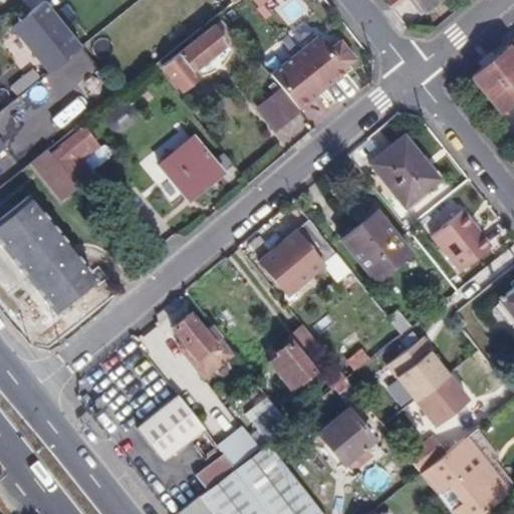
[(411,0),(422,12),(436,0),(411,0)]
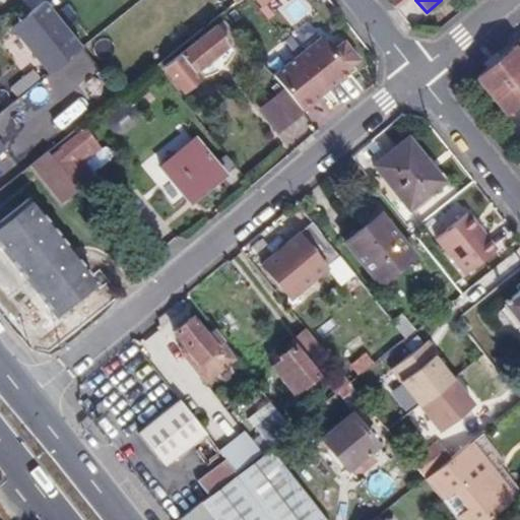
[(80,47),(45,3),(23,20),(35,35),(29,39),(41,55),(47,50),(53,58),(44,66),(50,72),(80,47)]
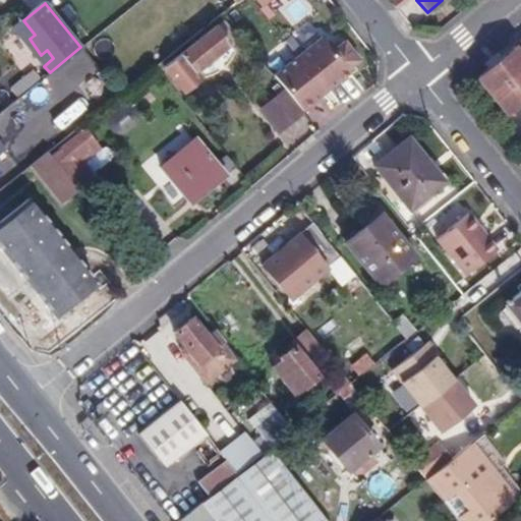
[(230,43),(216,25),(165,67),(185,92),(201,78),(195,70),(230,43)]
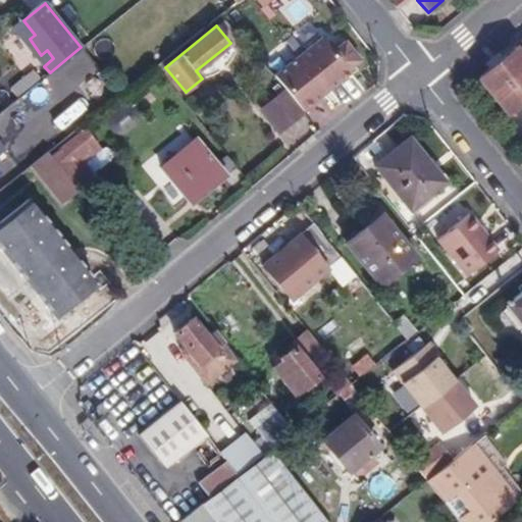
[(290,92),(304,110),(351,72),(348,69),(360,59),(346,41),(333,51),(323,38),(276,75),(290,92)]
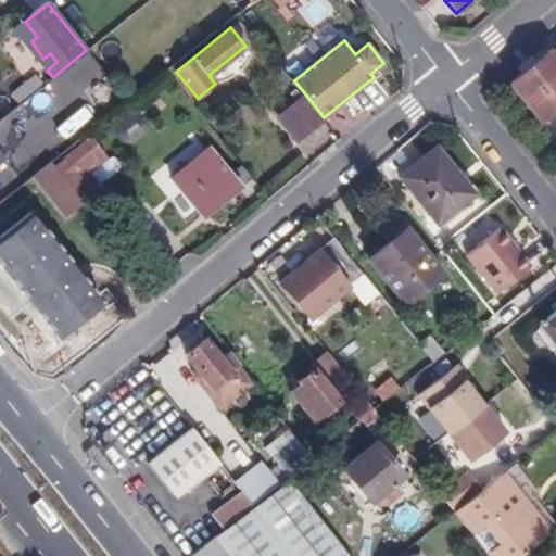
[(555,43),(510,83),(540,117),(555,104),(555,43)]
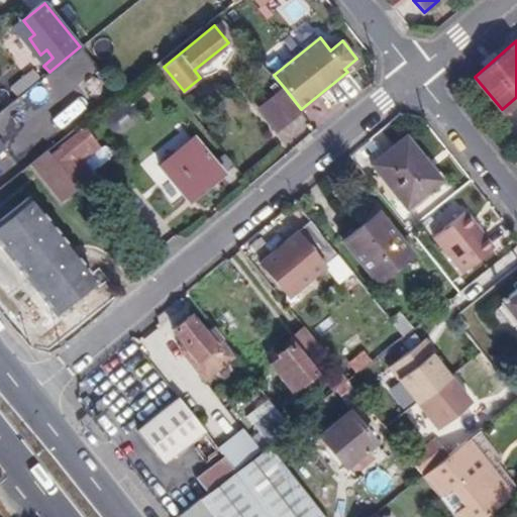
[(40,80),(32,70),(9,89),(17,99),(40,80)]
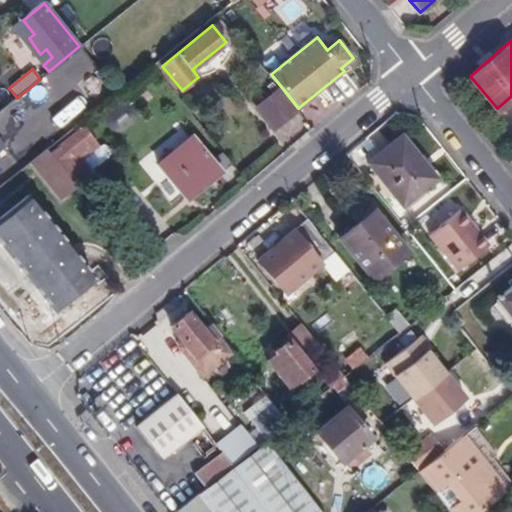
[(276,131),(301,110),(298,108),(284,90),(259,110),(276,131)]
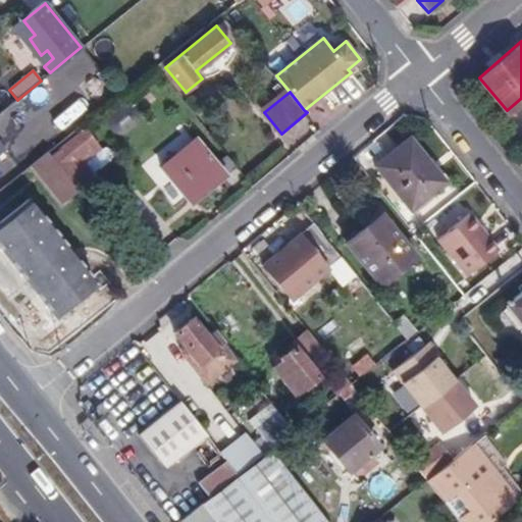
[(52,159),(80,193),(96,179),(81,160),(98,145),(87,131),(52,159)]
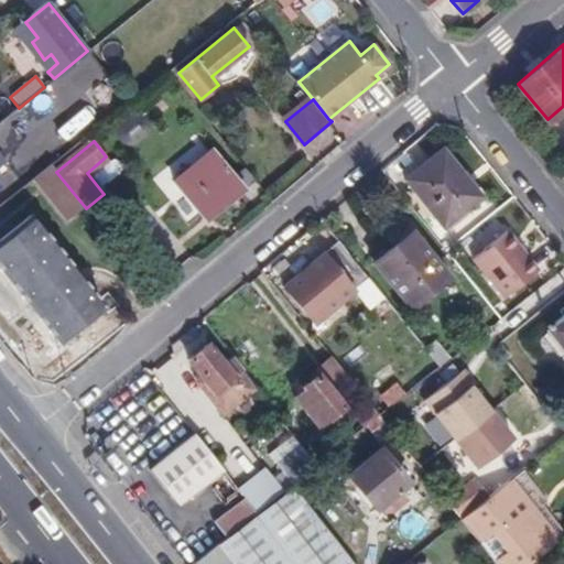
[(478,194),(442,148),(407,176),(443,223),(478,194)]
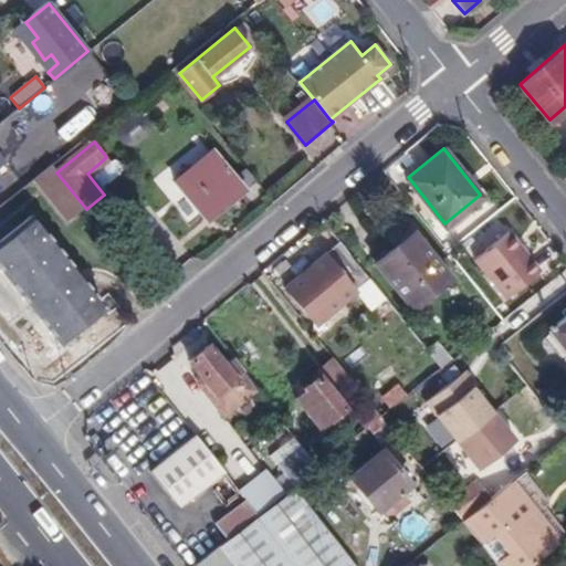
[(243,186),(215,152),(177,184),(206,218),(243,186)]
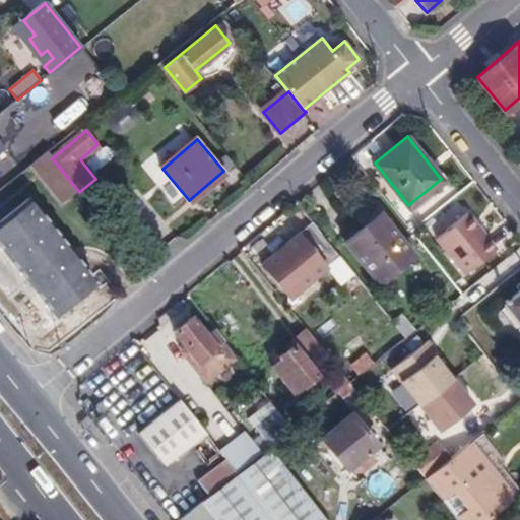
[(52,158),(48,153),(33,167),(64,205),(79,192),(52,158)]
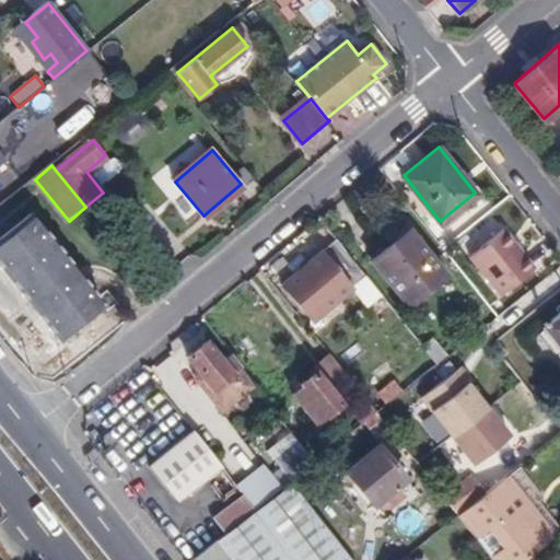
[(0,266),(60,343),(103,308),(33,219),(0,244),(0,266)]
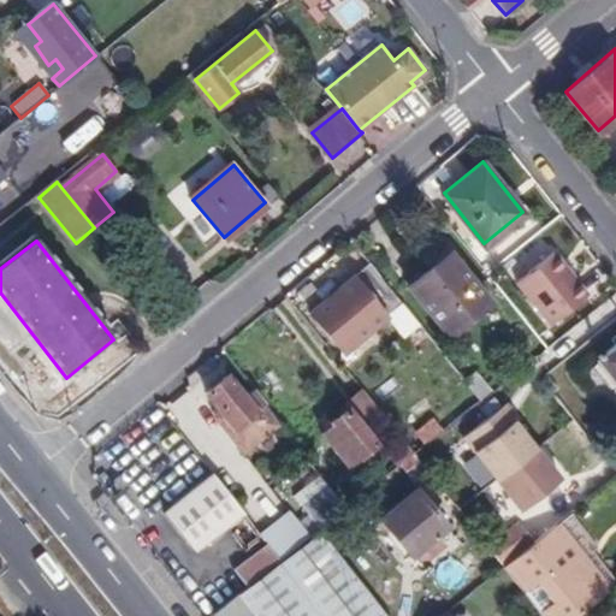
[(588,291),(554,249),(514,280),(549,324),(588,291)]
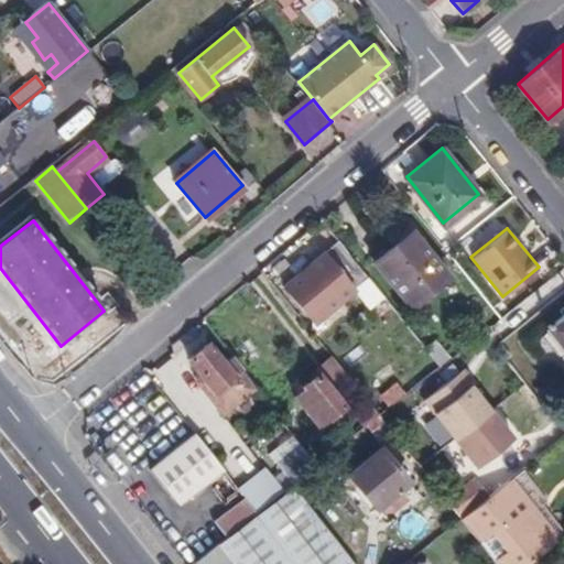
[(449,279),(411,231),(375,262),(411,310),(449,279)]
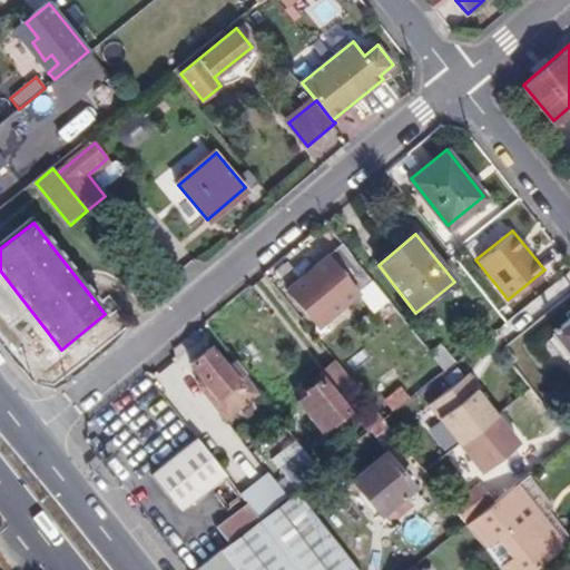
[(372,281),(344,245),(287,291),(313,322),(335,302),(340,306),(372,281)]
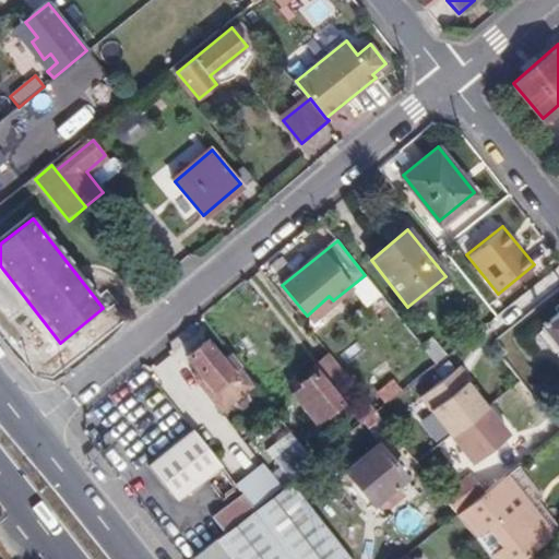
[(558,311),(543,325),(558,345),(558,311)]
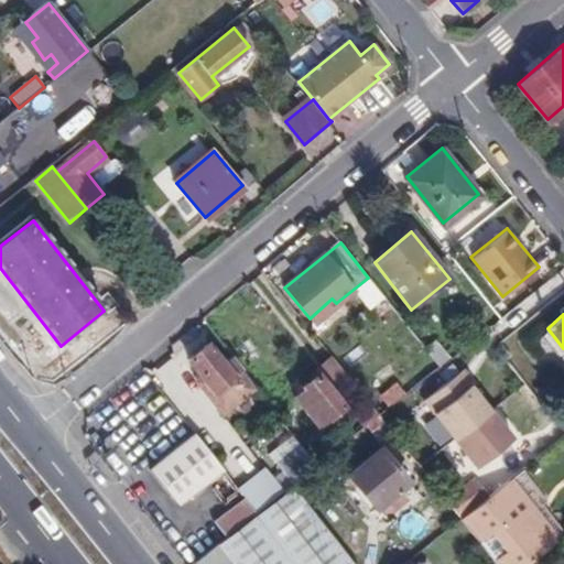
[(243,371),(232,359),(225,366),(208,347),(190,361),(205,381),(198,386),(223,415),(246,396),(234,379),(243,371)]
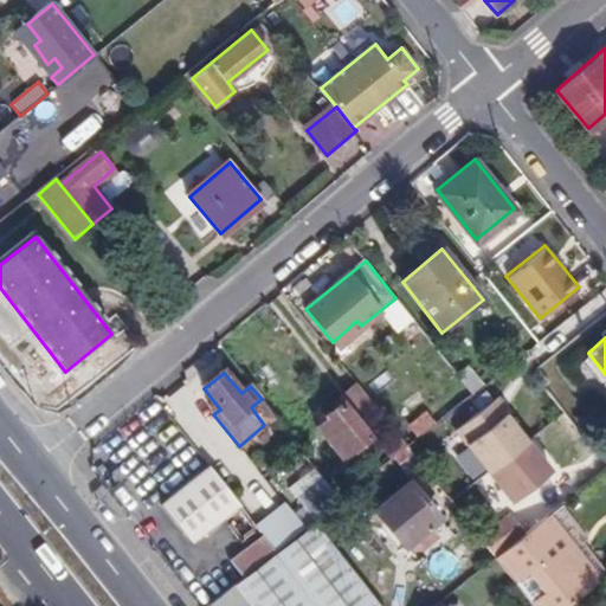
[(509,411),(497,397),(455,431),(488,472),(528,440),(505,414),(509,411)]
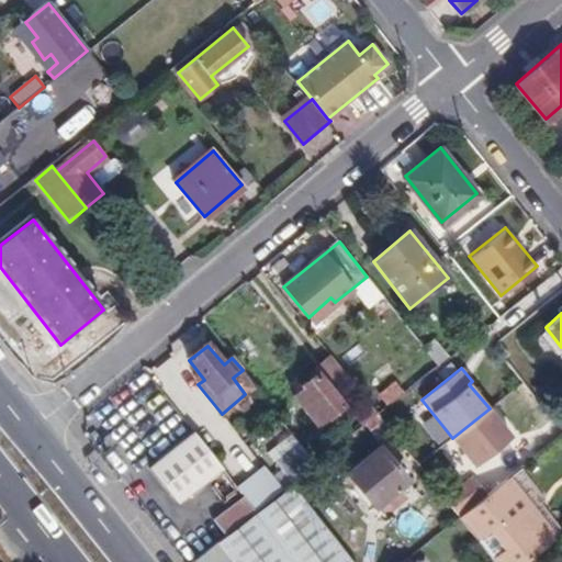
[(343,407),(315,374),(300,386),(302,391),(294,397),(318,427),(343,407)]
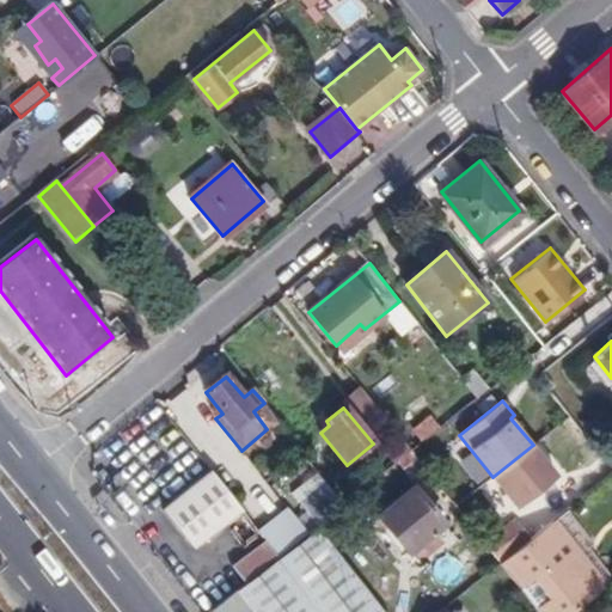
[(433,416),(410,426),(417,442),(439,433),(433,416)]
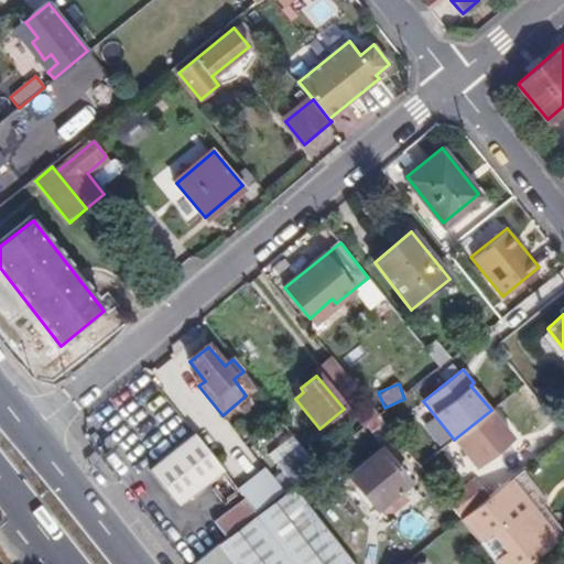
[(366,426),(378,415),(364,397),(350,409),(366,426)]
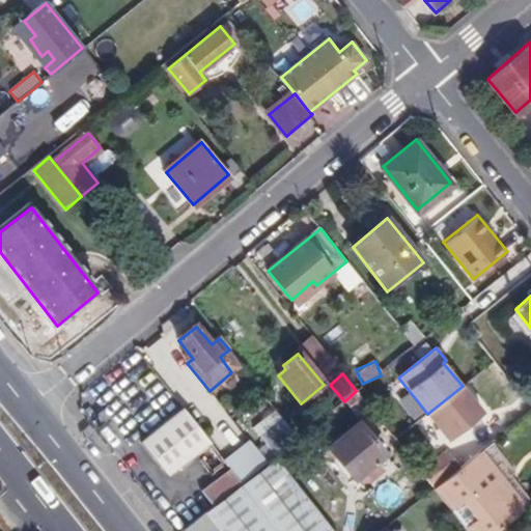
[(483,413),(463,386),(427,414),(449,440),(483,413)]
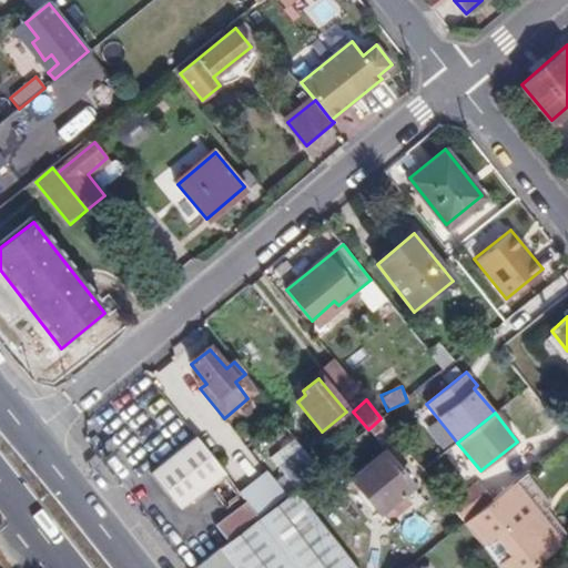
[(223,476),(195,440),(151,476),(179,511),(223,476)]
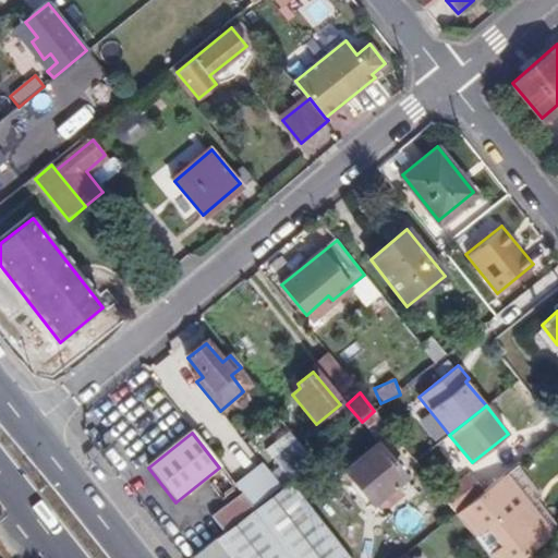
[(402,476),(377,446),(346,472),(380,512),(401,495),(392,485),(402,476)]
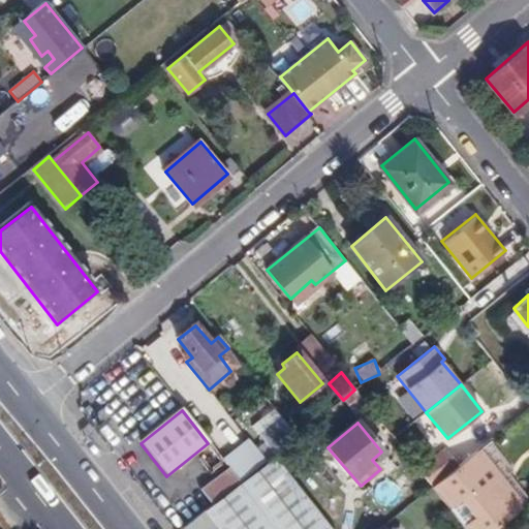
[(269,459),(272,457),(298,436),(288,425),(260,447),(269,459)]
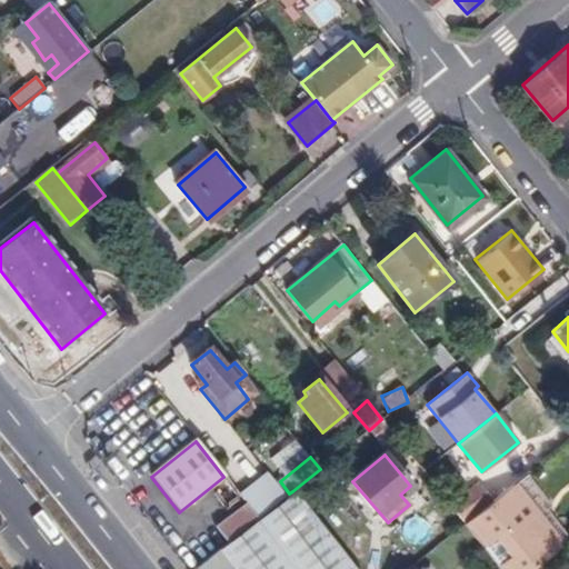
[(492,503),(466,525),(485,549),(493,541),(511,562),(501,568),(533,568),(536,567),(562,546),(529,506),(531,502),(516,483),(492,503)]
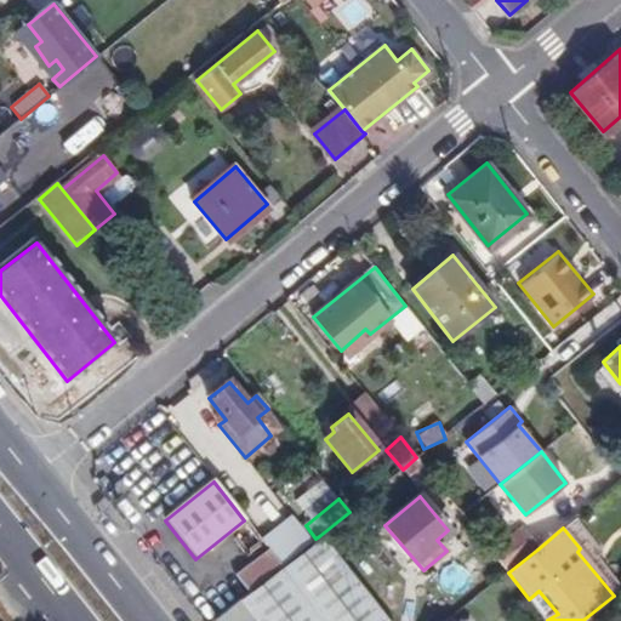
[(493,554),(508,573),(537,550),(522,530),(493,554)]
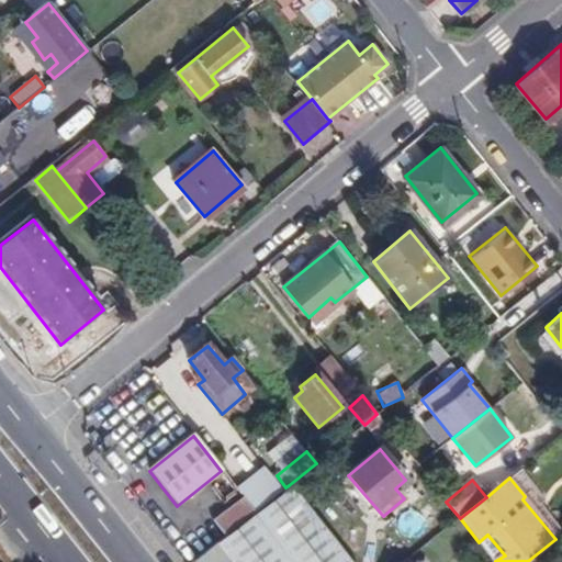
[(218,542),(225,551),(233,561),(350,561),(289,485),(285,487),(254,514),(226,536),(218,542)]
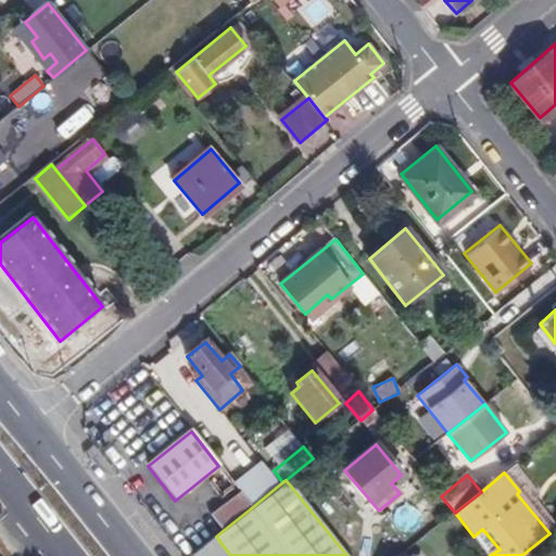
[(213,515),(224,530),(251,508),(239,494),(213,515)]
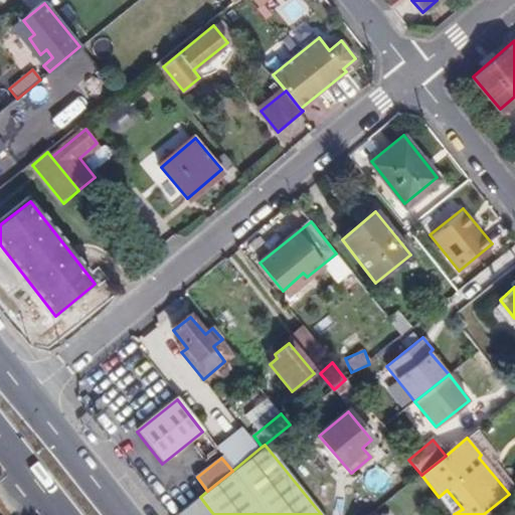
[(200,497),(178,514),(193,514),(206,505),(200,497)]
